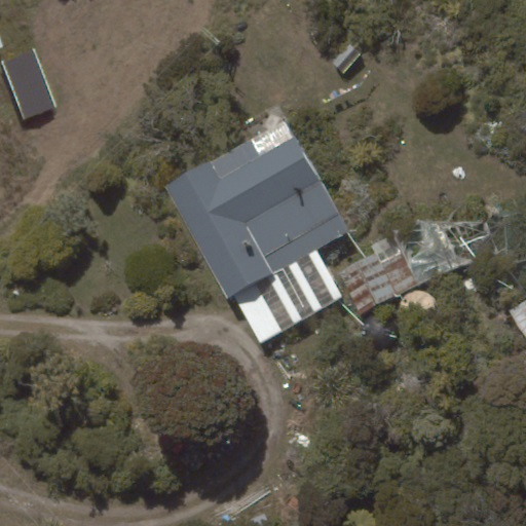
[(344,74),(361,55),(349,44),(332,63),(344,74)]
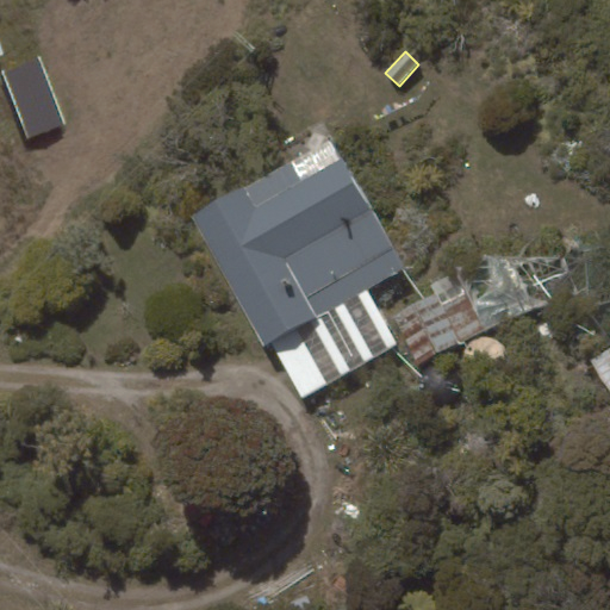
[(41,57),(2,72),(27,139),(67,125),(41,57)]
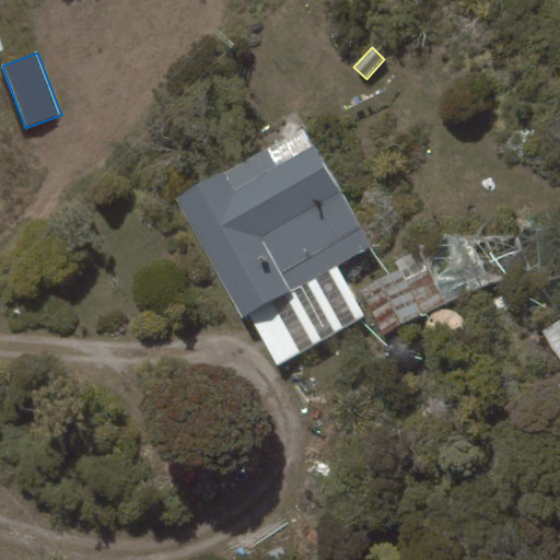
[(303,125),(173,197),(242,318),(249,315),(278,364),(365,316),(337,266),(372,246),(303,125)]
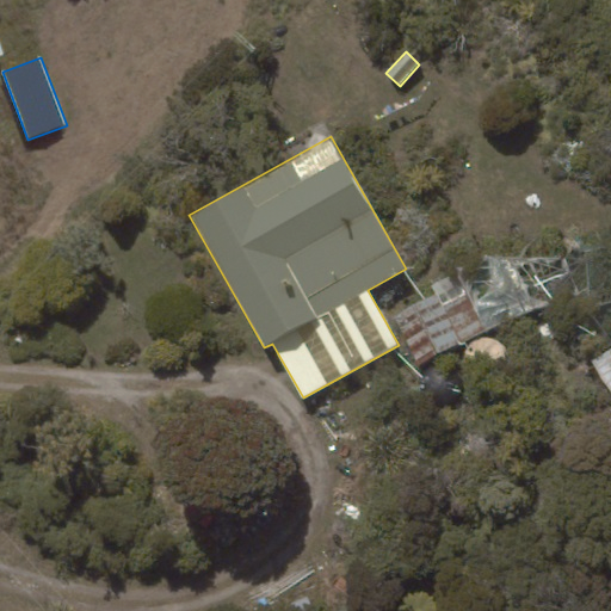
[(437,292),(393,315),(418,365),(487,331),(467,292),(443,304),(437,292)]
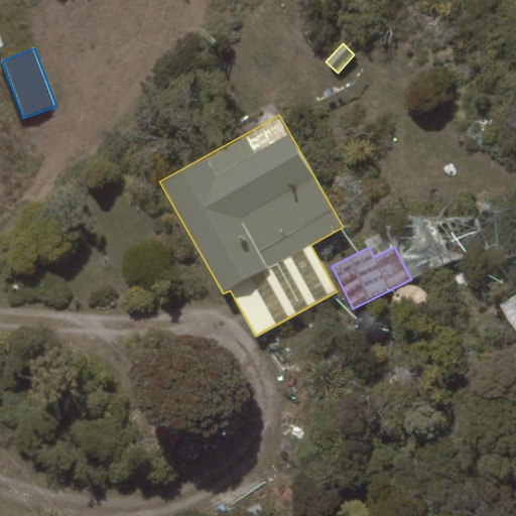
[(515,293),(499,305),(515,331),(515,293)]
